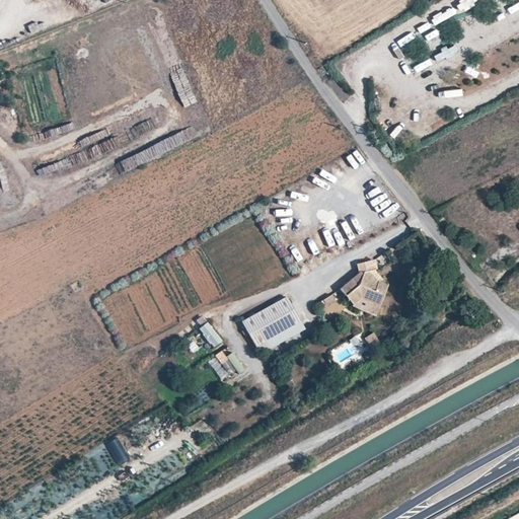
[(445,11),(426,22),(430,28),(448,17),(445,11)]
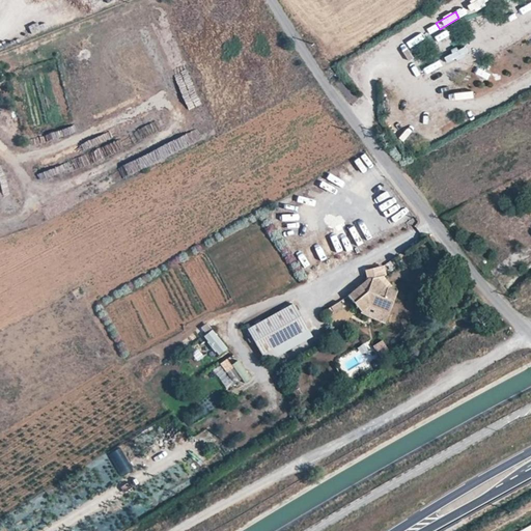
[(512,22),(526,16),(525,11),(510,17),(512,22)]
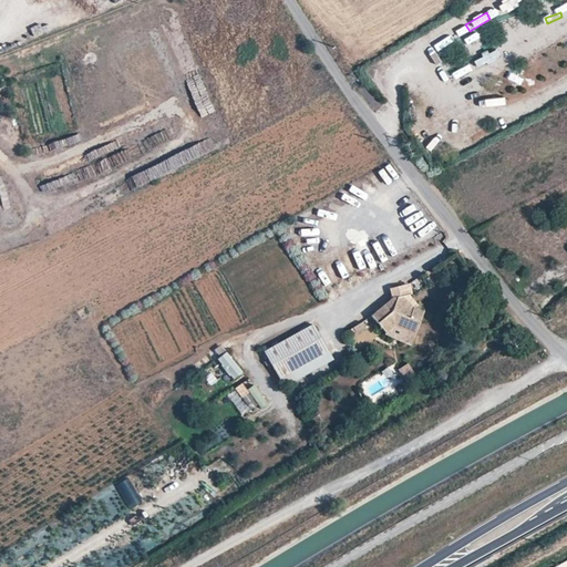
[(446,44),(462,37),(459,31),(444,38),(446,44)]
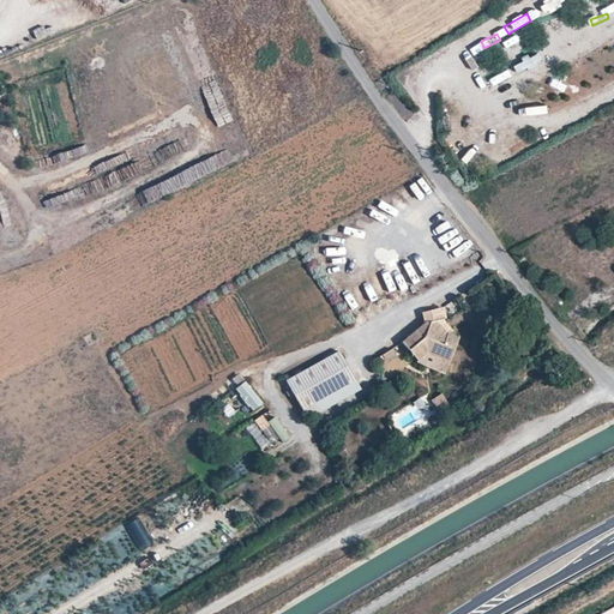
[(224,130),(235,125),(223,97),(212,102),(224,130)]
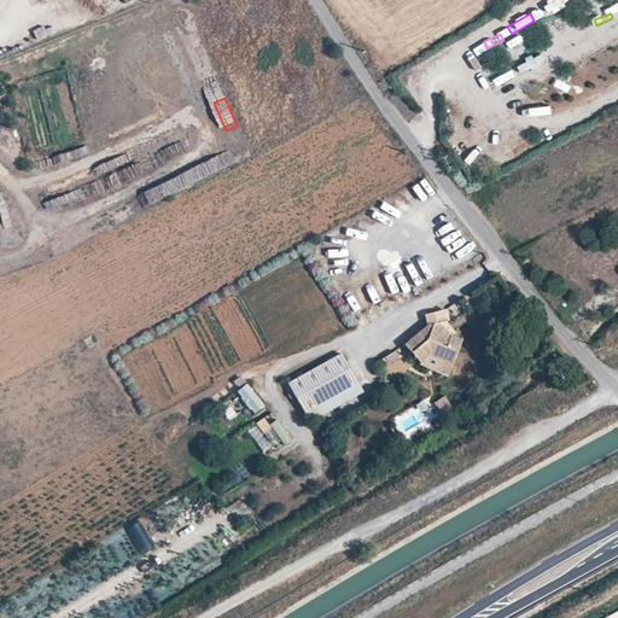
[(487,156),(495,151),(483,127),(474,132),(487,156)]
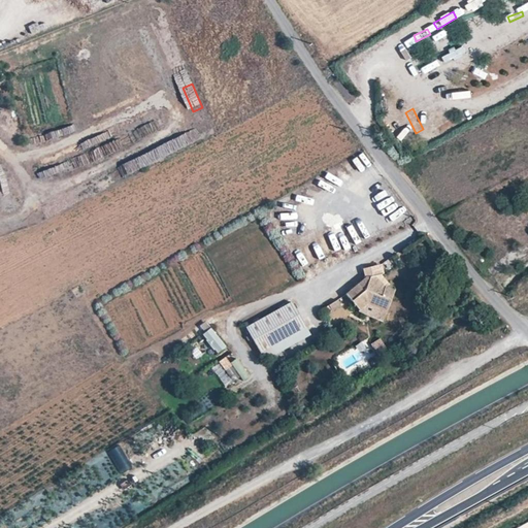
[(17,195),(2,202),(6,211),(21,204),(17,195)]
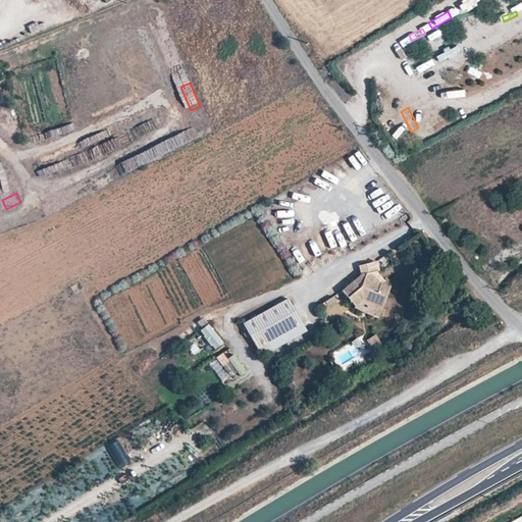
[(344,291),(355,307),(364,301),(382,308),(390,288),(381,284),(371,272),(379,270),(377,261),(360,265),(362,277),(344,291)]
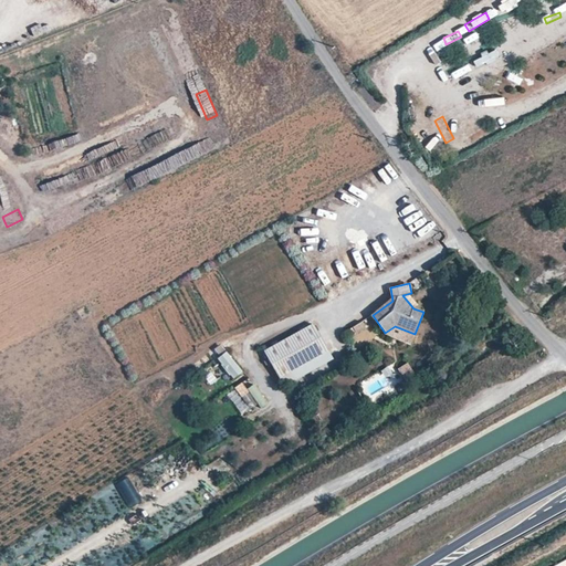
[(408,294),(402,295),(413,308),(418,304),(408,294)]
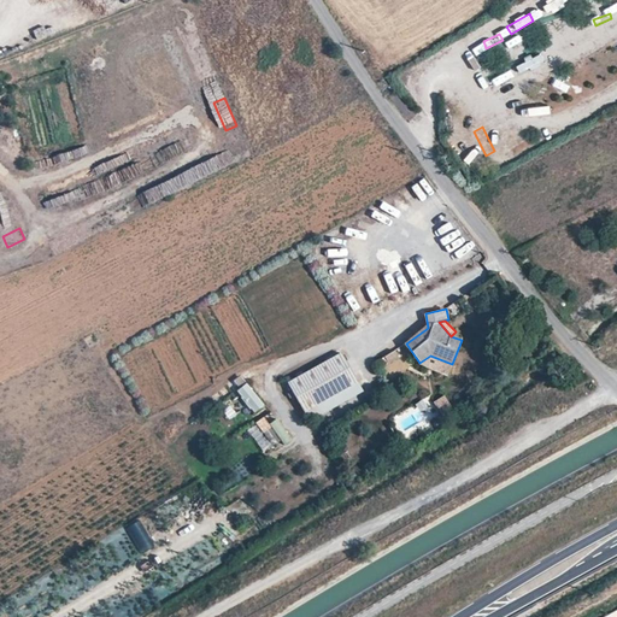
[(288,383),(304,412),(357,382),(341,353),(288,383)]
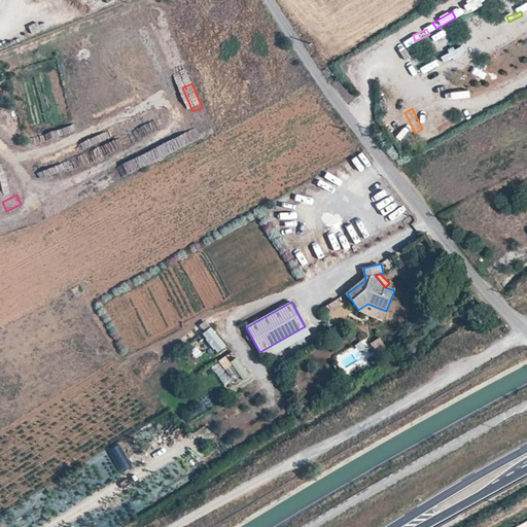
[(383,321),(386,311),(367,304),(358,310),(359,312),(383,321)]
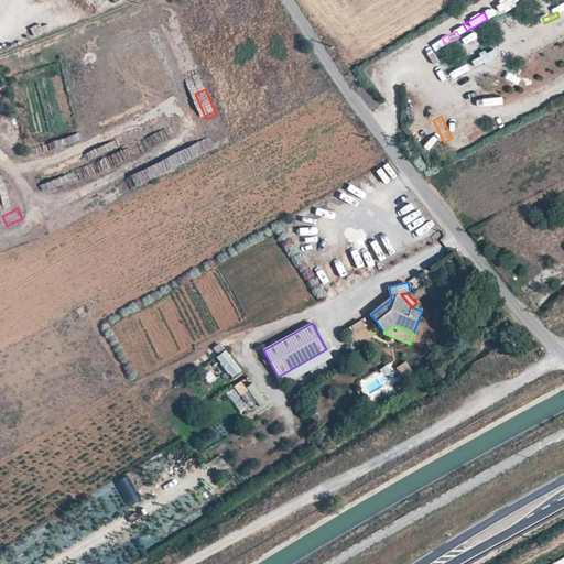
[(229,349),(217,355),(228,379),(240,373),(229,349)]
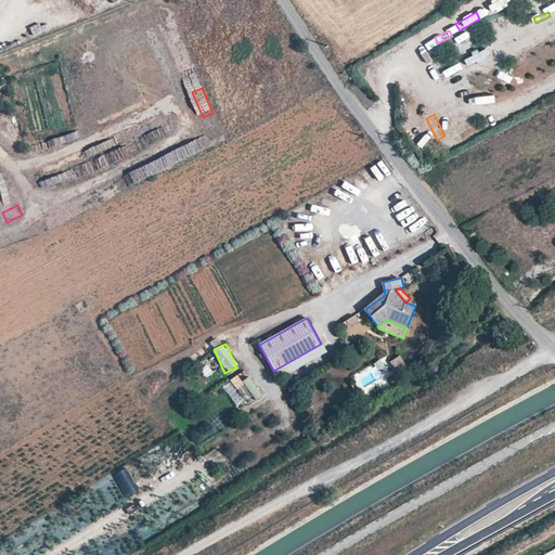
[(326,352),(321,344),(273,371),(278,379),(326,352)]
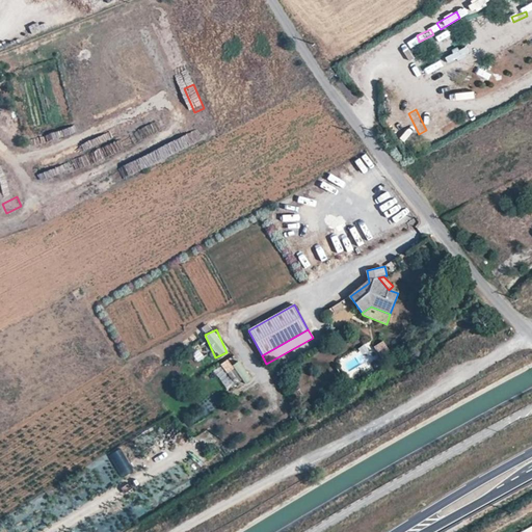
[(379,357),(389,353),(383,342),(373,346),(379,357)]
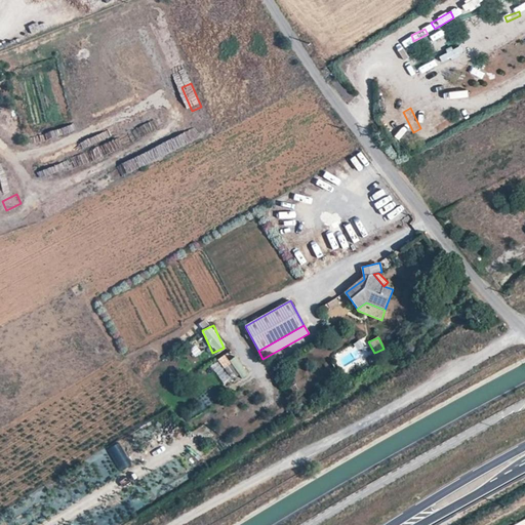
[(242,372),(227,353),(217,359),(232,379),(242,372)]
